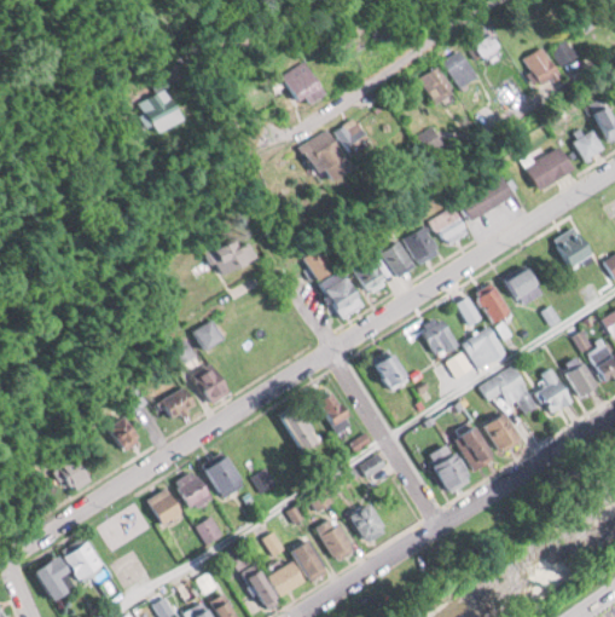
[(499,46),(486,32),(466,47),(480,63),(499,46)]
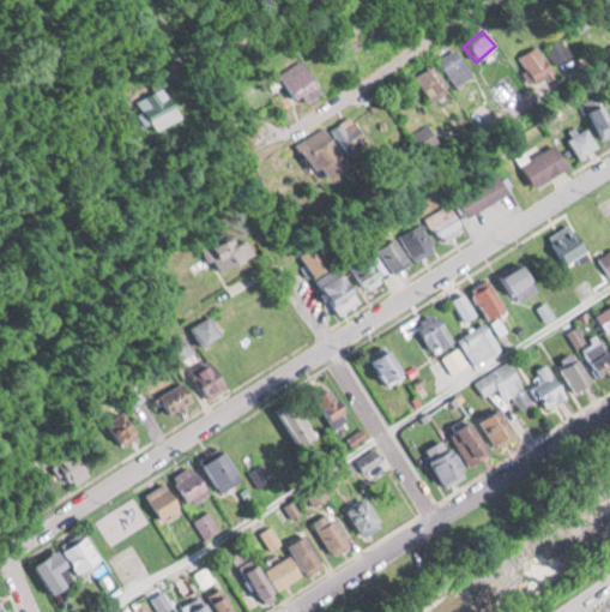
[(574,55),(566,40),(547,51),(556,66),(574,55)]
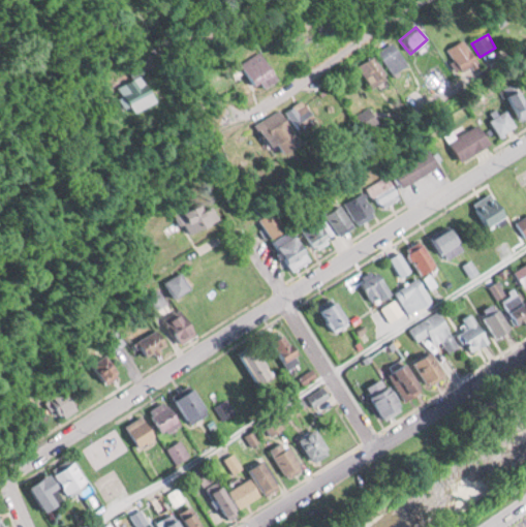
[(443,51),(454,73),(473,64),(463,41),(443,51)]
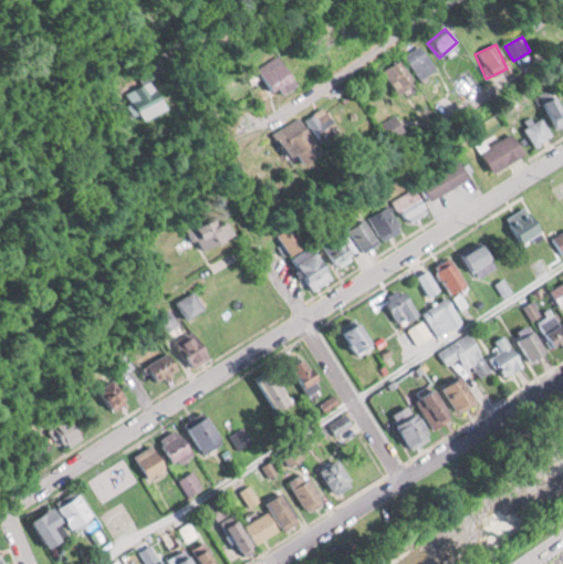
[(402,56),(413,81),(431,71),(420,48),(402,56)]
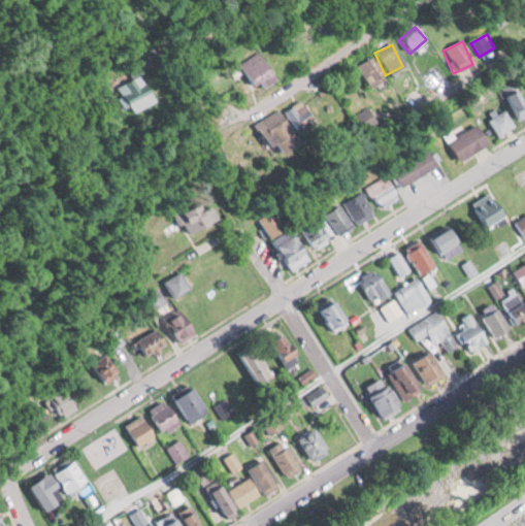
[(271,79),(260,54),(235,65),(247,91),(271,79)]
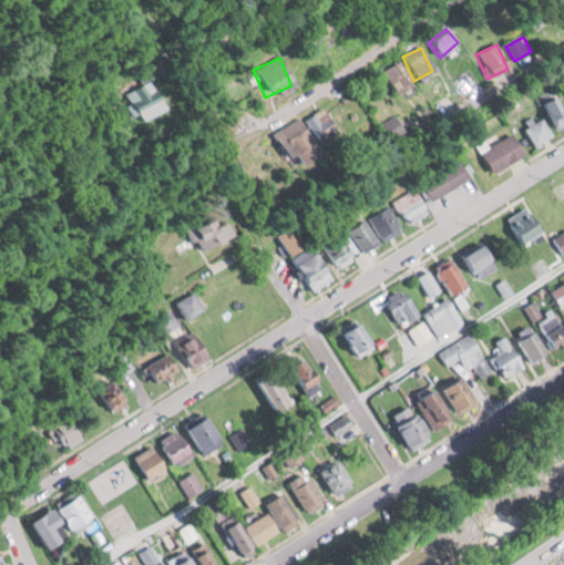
[(378,72),(393,99),(412,88),(397,61),(378,72)]
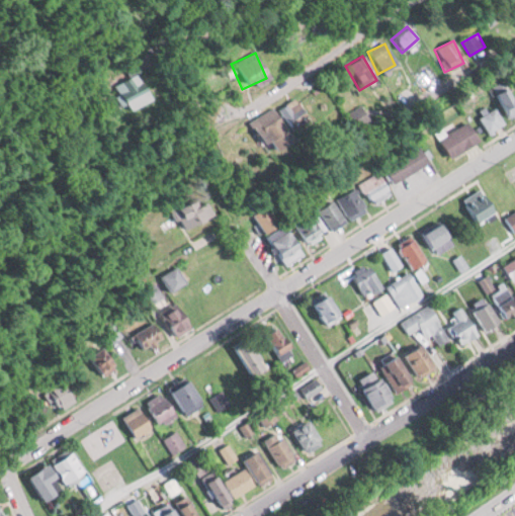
[(151,98),(139,74),(111,88),(124,112),(151,98)]
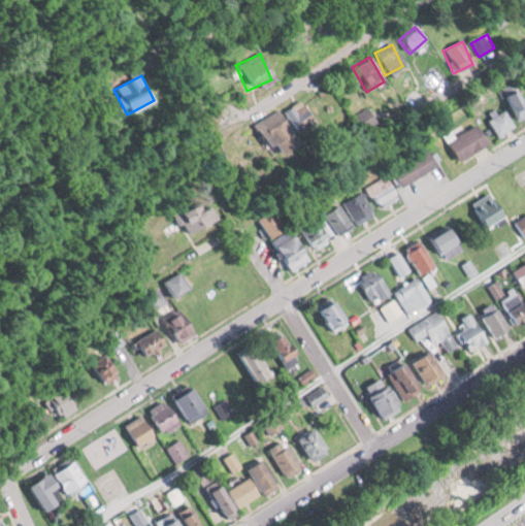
[(524,103),(518,87),(500,95),(506,108),(486,118),(493,135),(524,120),(524,103)]
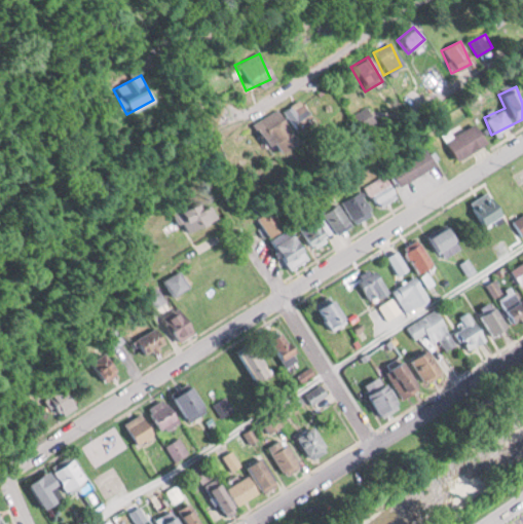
[(285,132),(307,124),(301,104),(277,110),(285,132)]
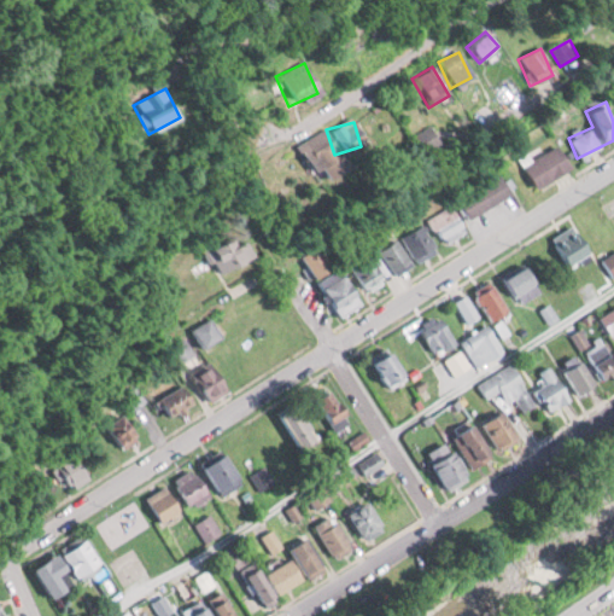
[(416,156),(436,147),(426,129),(408,138),(416,156)]
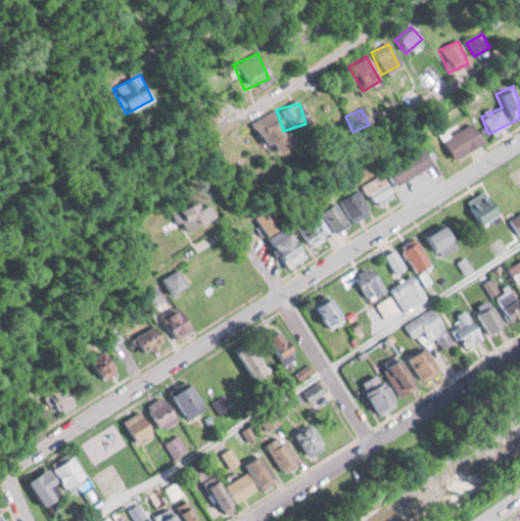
[(246,125),(264,155),(288,142),(271,110),(246,125)]
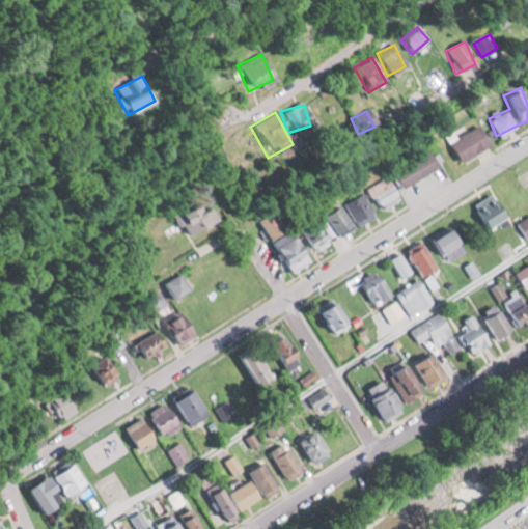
[(457,164),(488,144),(475,126),(445,145),(457,164)]
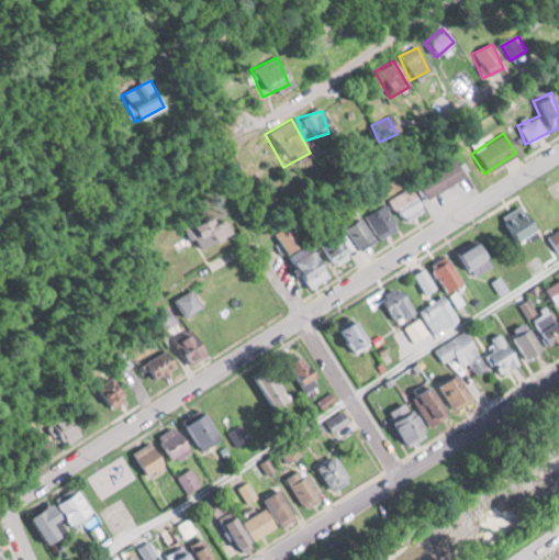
[(422,201),(466,178),(457,161),(413,183),(422,201)]
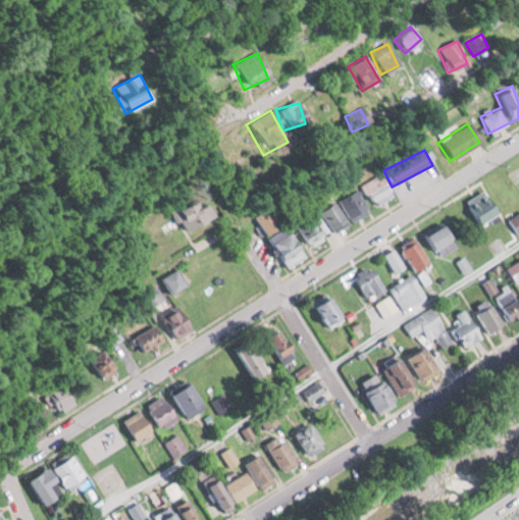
[(361,187),(372,209),(394,198),(381,175),(361,187)]
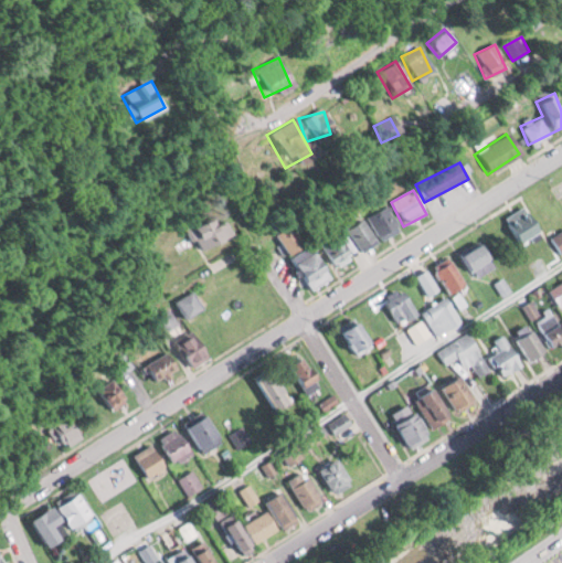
[(400,231),(386,208),(347,232),(361,254),(400,231)]
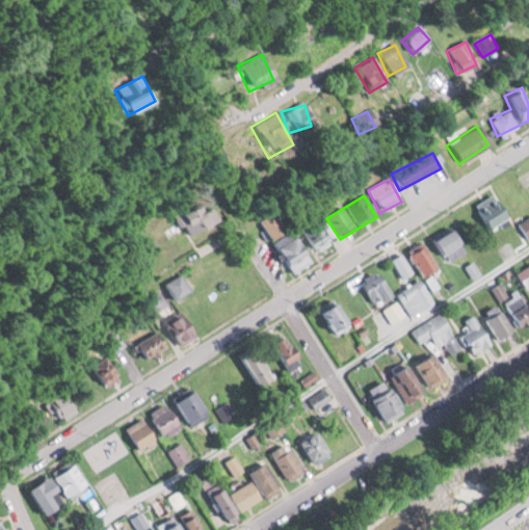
[(510,224),(501,196),(475,206),(484,234),(510,224)]
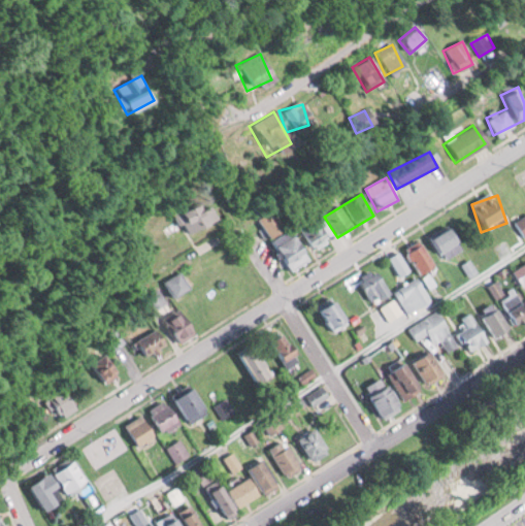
[(214,220),(206,202),(174,215),(182,233),(214,220)]
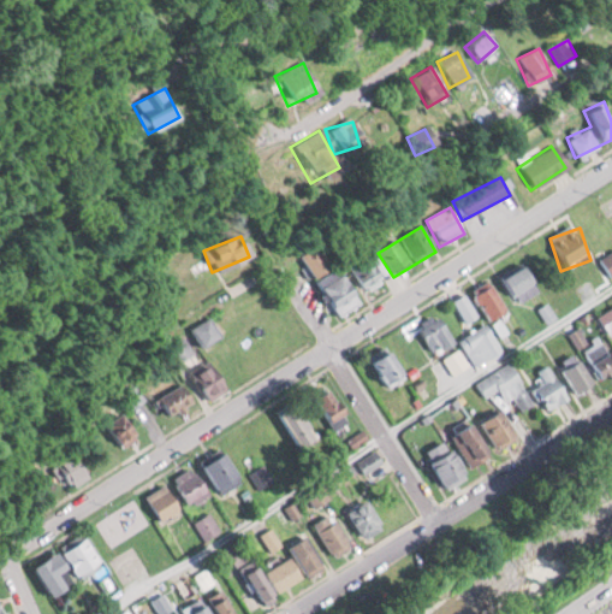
[(297,255),(308,278),(327,269),(316,246),(297,255)]
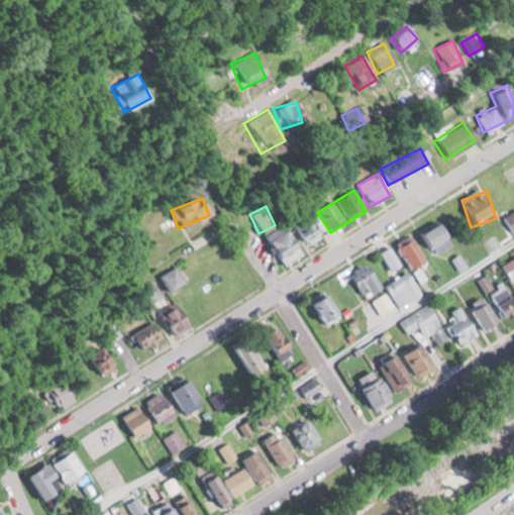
[(308,245),(324,232),(305,210),(289,223),(308,245)]
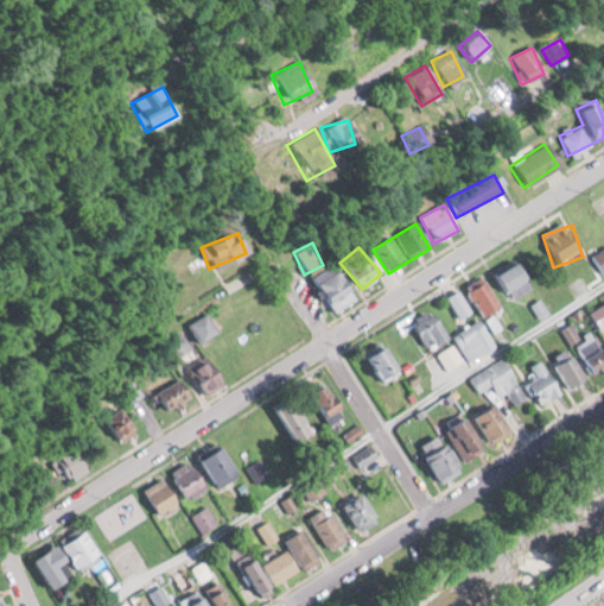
[(532,284),(510,262),(493,278),(513,301),(532,284)]
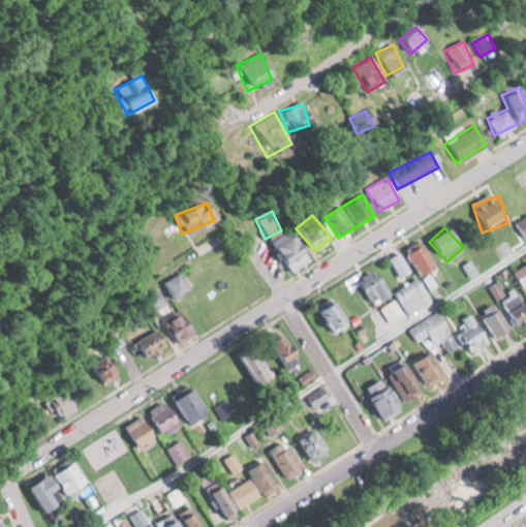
[(269,243),(287,276),(311,261),(292,229),(269,243)]
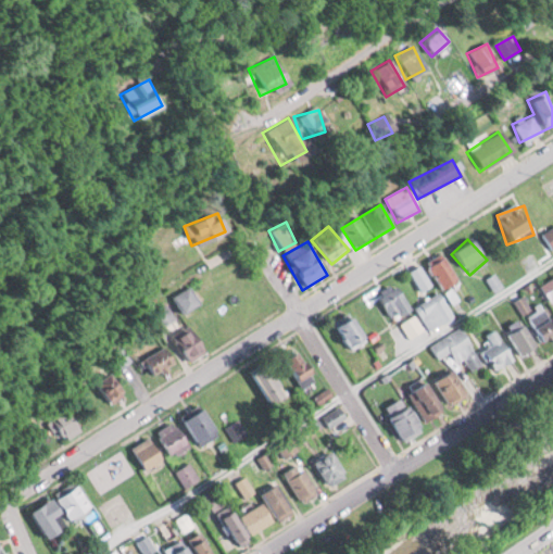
[(439,289),(456,280),(443,255),(426,264),(439,289)]
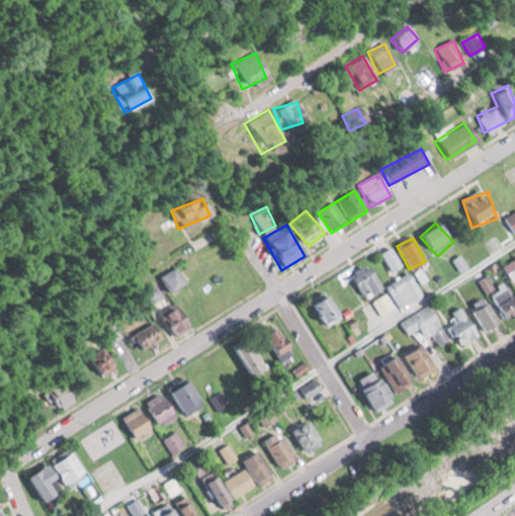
[(404,265),(391,248),(381,254),(394,272),(404,265)]
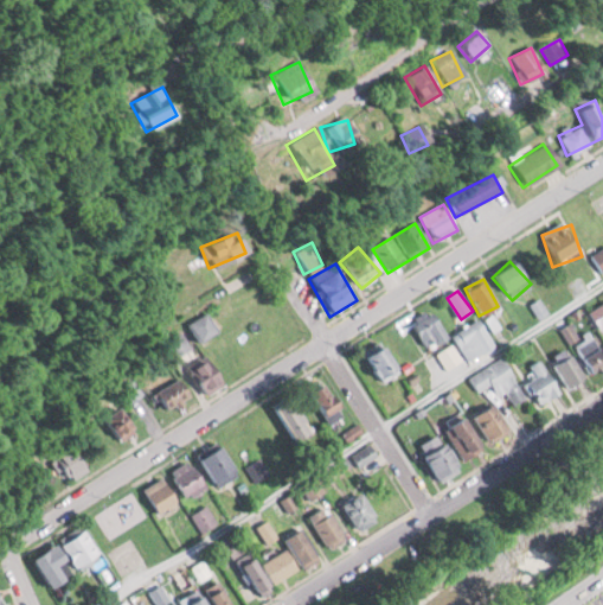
[(602,300),(588,307),(598,331),(602,329),(602,300)]
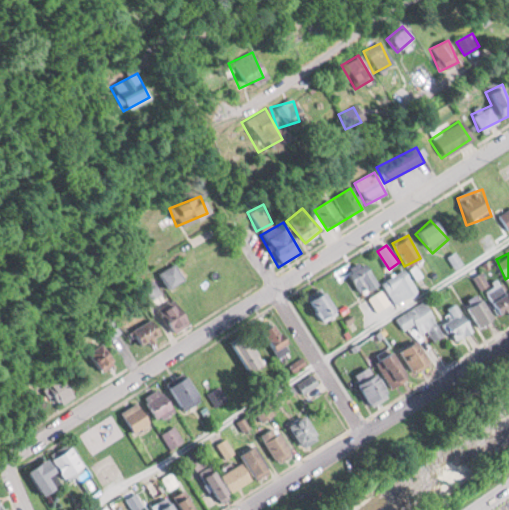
[(379,286),(367,262),(347,271),(359,295),(379,286)]
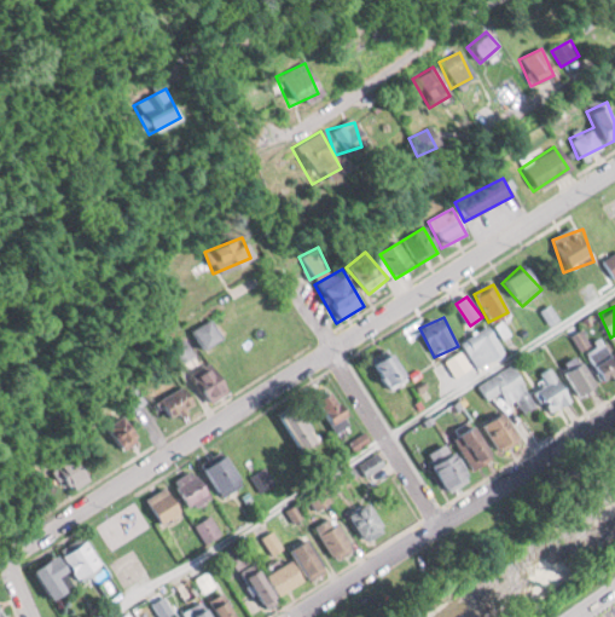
[(204,330),(214,350),(233,340),(224,321),(204,330)]
